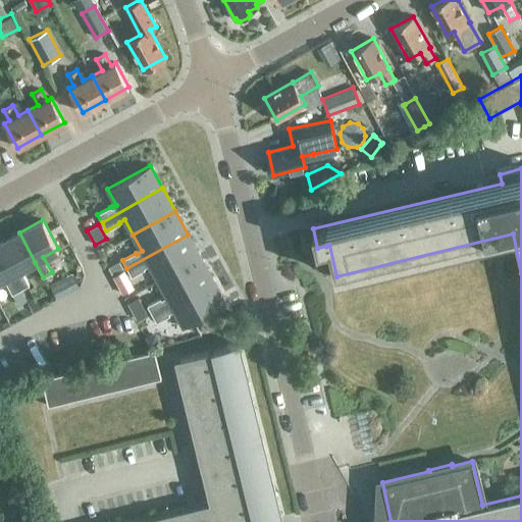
[(35,262),(19,232),(0,243),(0,251),(20,290),(29,284),(20,269),(35,262)]
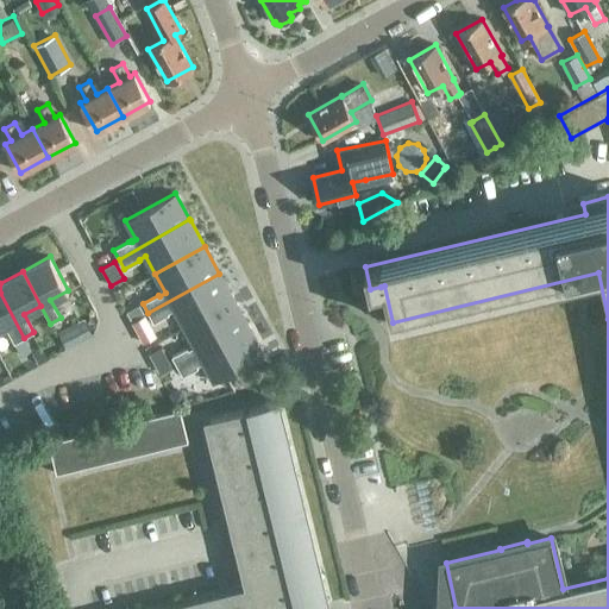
[(234,301),(219,274),(148,313),(154,324),(168,315),(167,313),(174,309),(184,328),(234,301)]
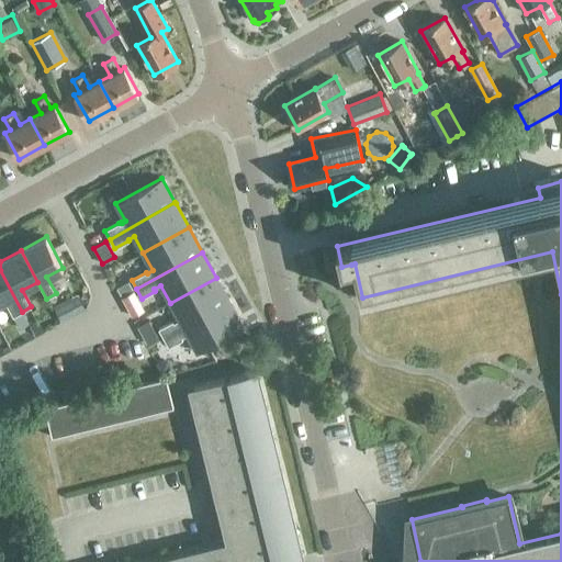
[(13,316),(22,312),(0,270),(0,302),(3,300),(13,316)]
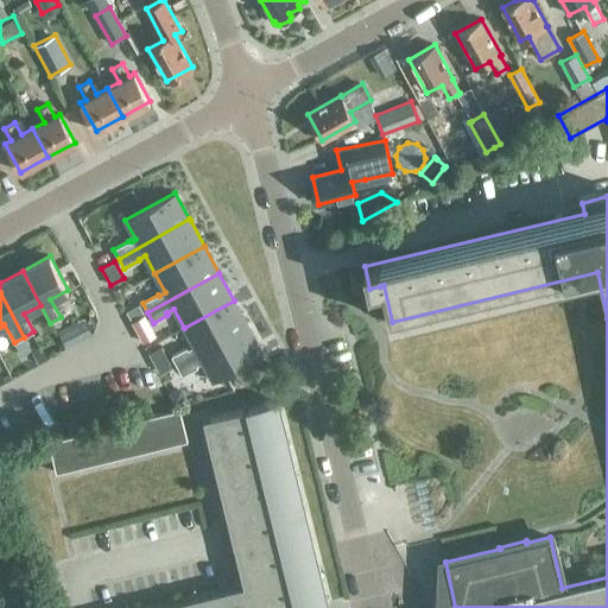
[(171,355),(177,366),(248,327),(234,301),(184,328),(194,346),(188,349),(187,347),(171,355)]
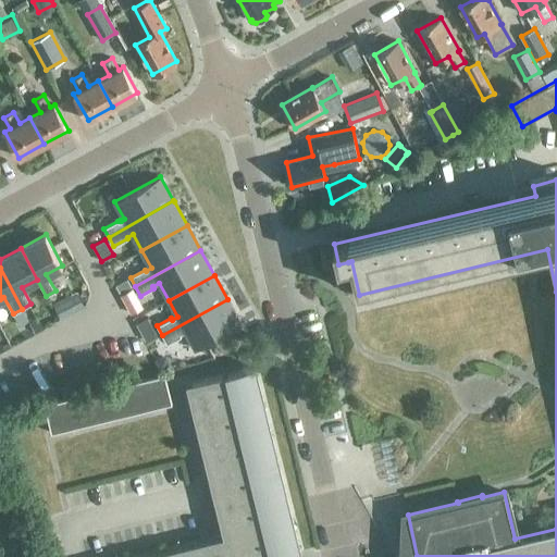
[(128,279),(115,285),(120,294),(133,287),(128,279)]
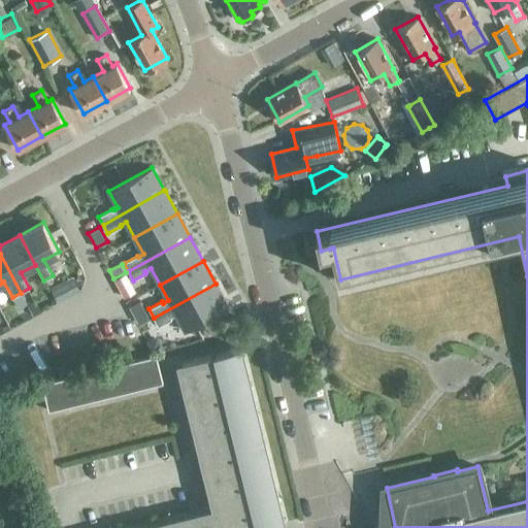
[(65,278),(50,287),(58,301),(73,293),(65,278)]
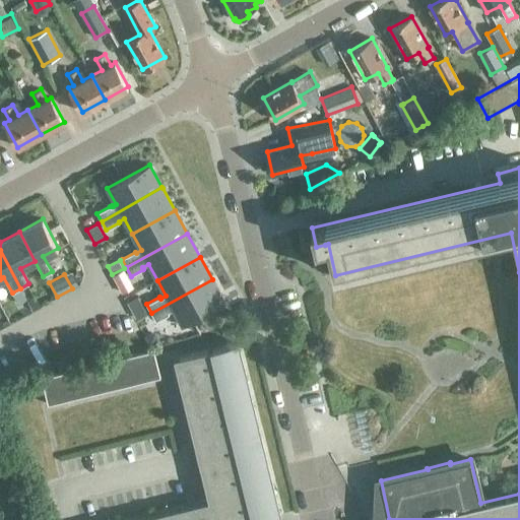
[(212,279),(151,313),(155,321),(169,314),(168,313),(174,310),(183,326),(225,303),(212,279)]
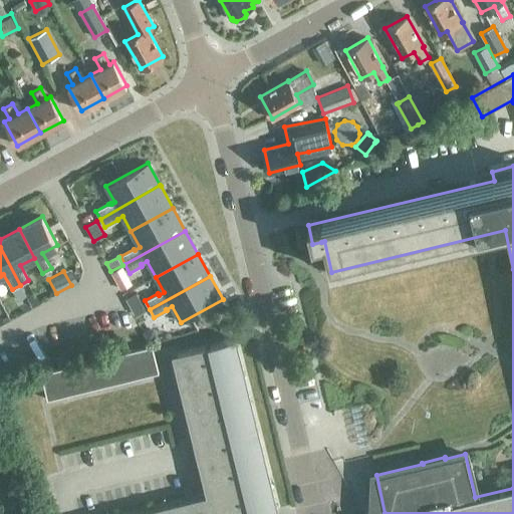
[(137,293),(125,298),(134,314),(145,308),(137,293)]
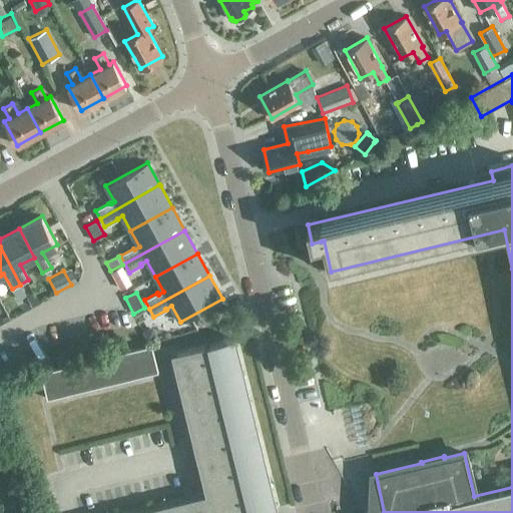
[(152,326),(142,331),(147,342),(157,337),(152,326)]
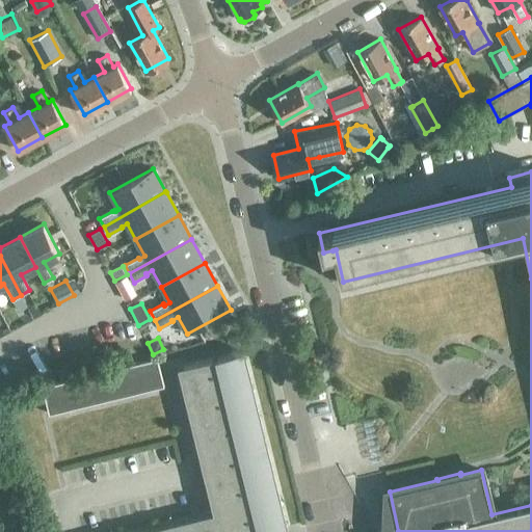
[(266,531),(287,527),(287,525),(283,526),(280,498),(280,496),(275,497),(272,469),(272,467),(269,468),(265,441),(265,437),(262,439),(259,411),(258,409),(255,409),(251,382),(250,380),(247,380),(244,353),(243,350),(178,367),(214,511),(131,531),(266,531)]
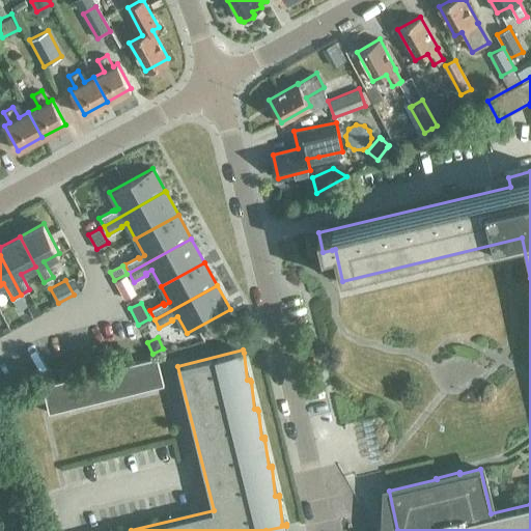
[(157,357),(43,385),(49,413),(164,385),(157,357)]
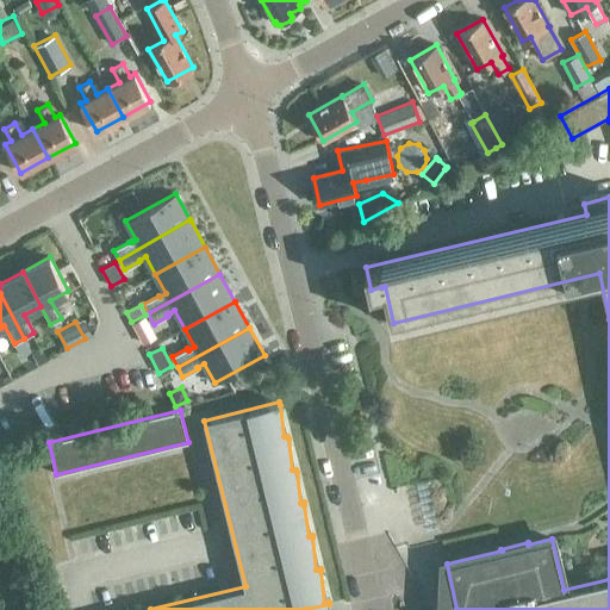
[(215,493),(165,497),(166,517),(217,514),(215,493)]
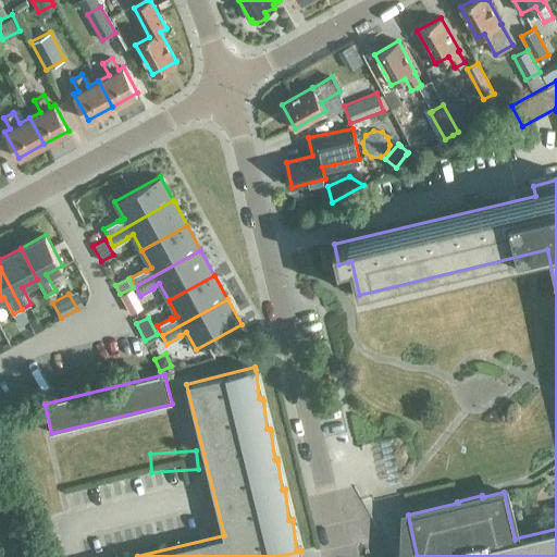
[(75,473),(73,491),(104,495),(108,478),(75,473)]
